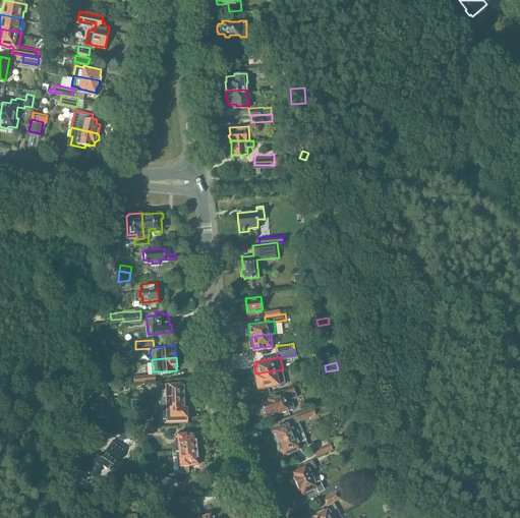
[(274,370),(255,373),(258,387),(277,384),(285,382),(283,369),(276,370),(274,370)]
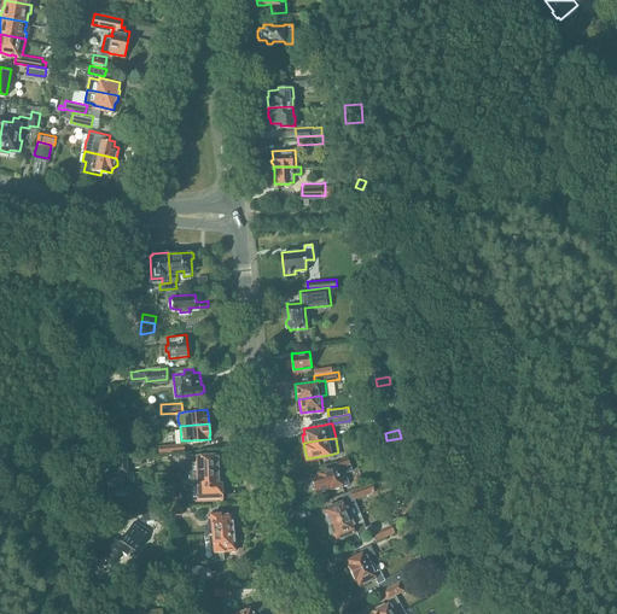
[(184,442),(159,444),(161,452),(185,450),(184,442)]
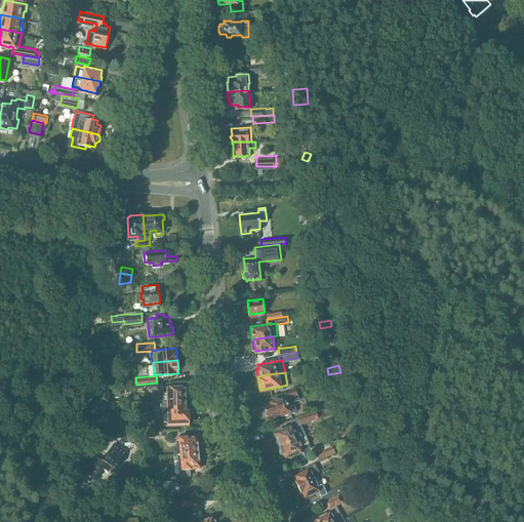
[(167,386),(162,386),(163,398),(168,398),(186,397),(186,395),(188,394),(188,389),(186,388),(186,386),(167,386)]
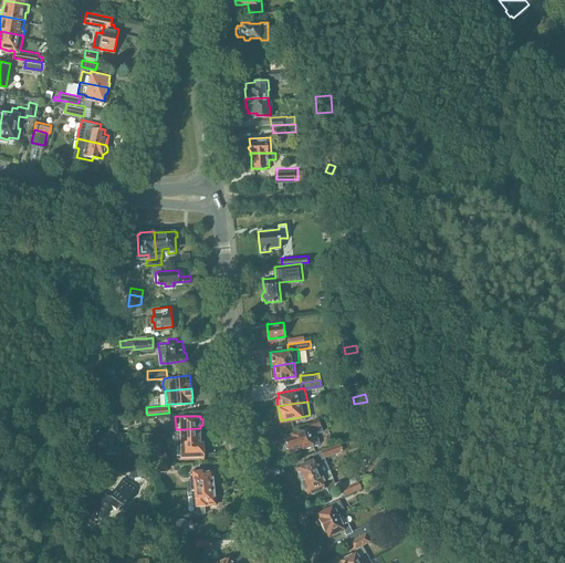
[(286,438),(284,439),(288,447),(289,447),(290,449),(303,445),(304,448),(314,444),(320,441),(316,431),(323,429),(318,417),(307,421),(310,427),(285,436),(286,438)]
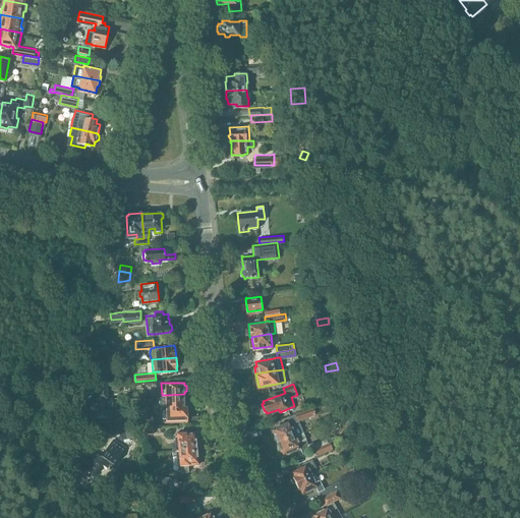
[(106,385),(94,385),(95,397),(104,397),(107,397),(106,385)]
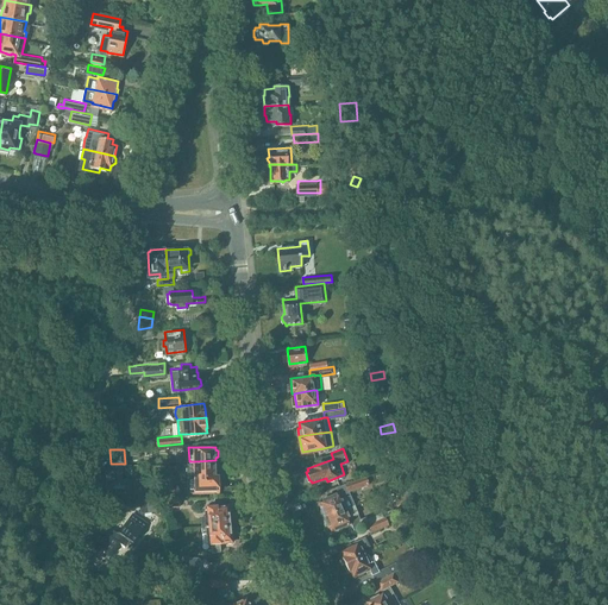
[(401,451),(393,453),(396,464),(405,460),(401,451)]
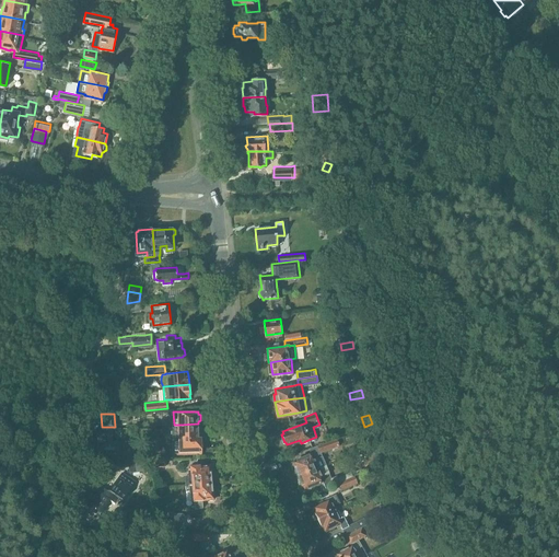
[(179,425),(174,425),(174,438),(179,438),(199,437),(199,431),(200,431),(200,426),(199,426),(198,424),(179,425)]
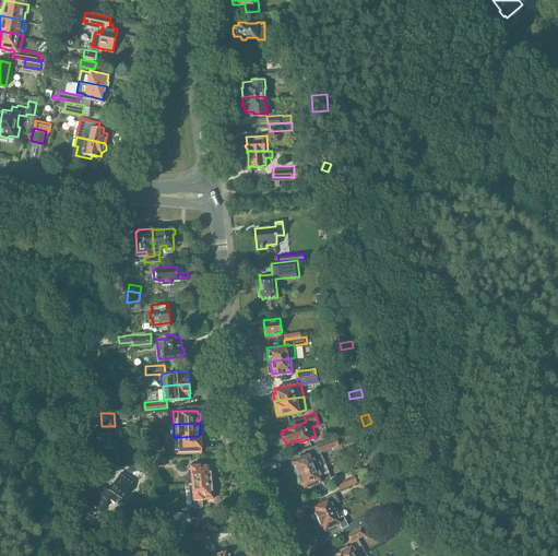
[(102,426),(97,426),(98,439),(113,439),(111,426),(102,426)]
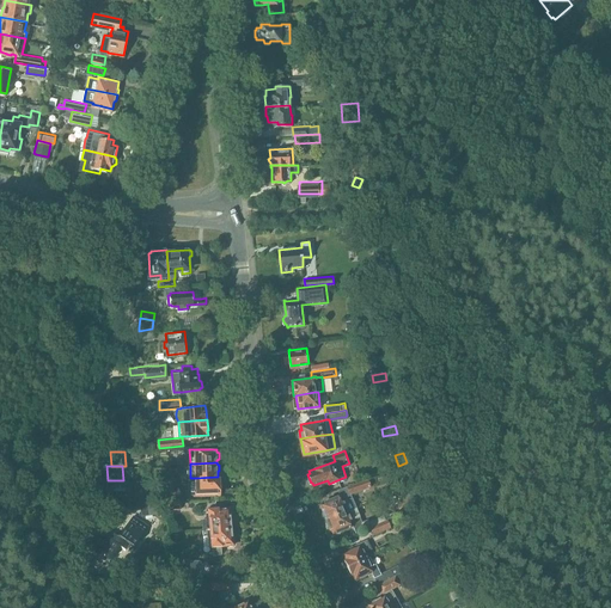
[(196,478),(190,478),(190,493),(196,492),(220,492),(220,477),(218,477),(196,478)]
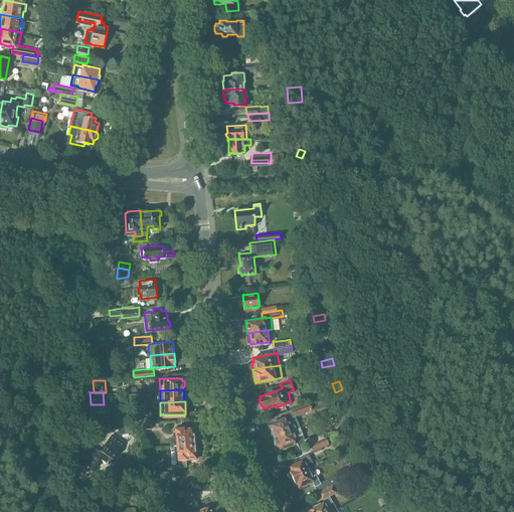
[(310,401),(292,407),(295,414),(296,414),(312,408),(310,401)]
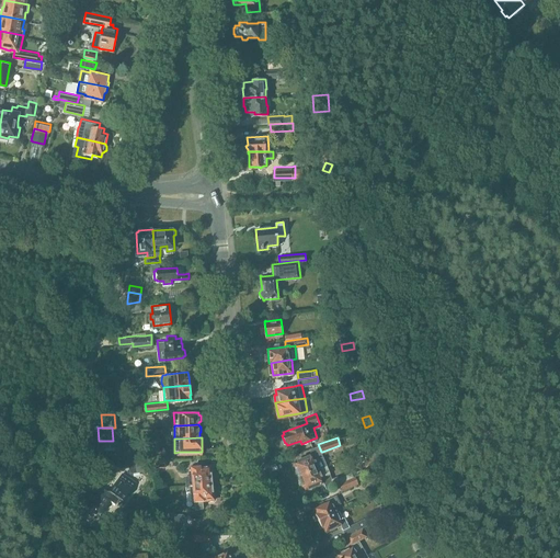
[(121,441),(95,442),(95,455),(121,454),(121,441)]
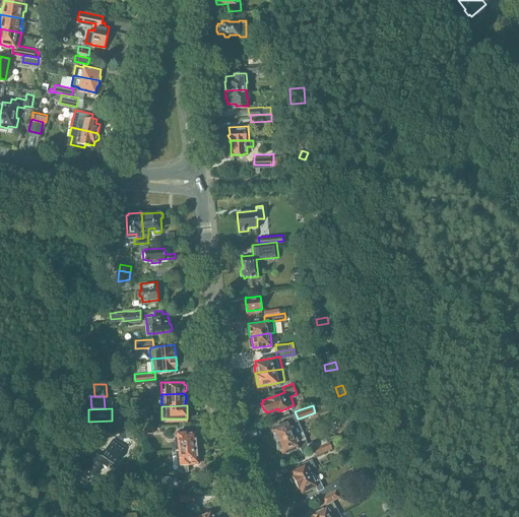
[(290,419),(272,428),(274,432),(274,433),(274,434),(274,435),(274,436),(275,439),(276,439),(277,440),(297,433),(303,430),(299,418),(298,418),(295,411),(288,414),(290,419)]
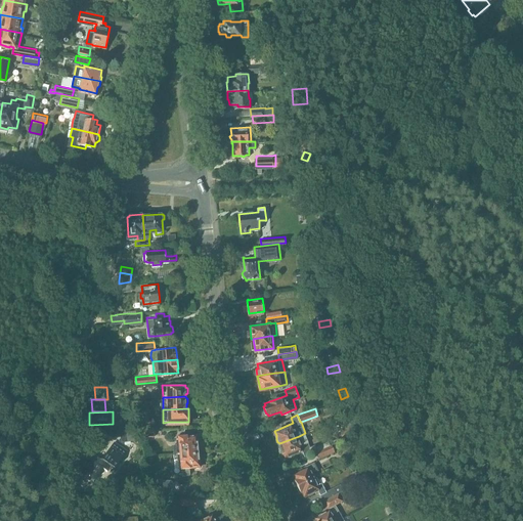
[(134,431),(121,432),(122,442),(135,440),(134,438),(137,437),(137,433),(134,433),(134,431)]
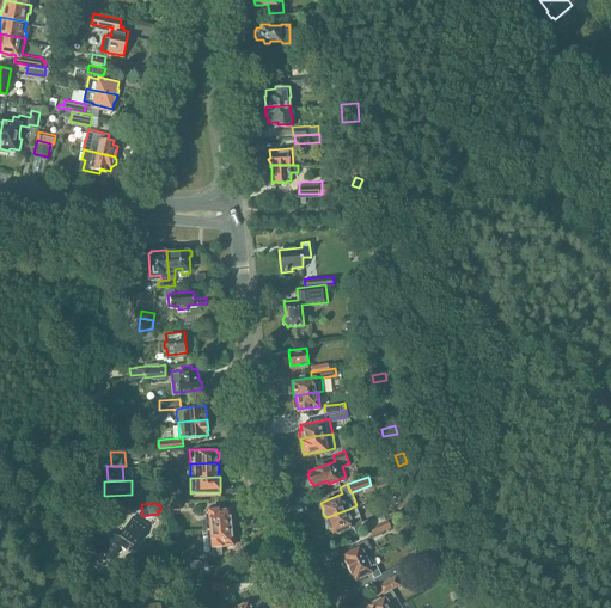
[(115,504),(115,514),(126,514),(126,504),(115,504)]
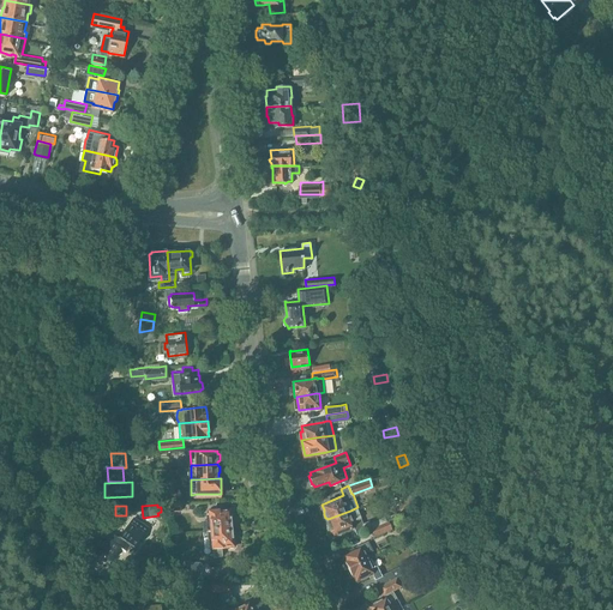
[(210,519),(203,519),(204,529),(230,526),(230,520),(232,520),(230,514),(233,512),(232,508),(230,507),(209,509),(210,519)]
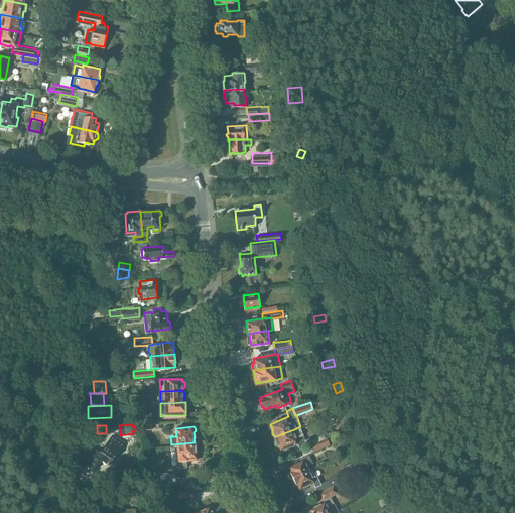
[(275,439),(276,442),(277,443),(278,444),(280,450),(298,442),(300,447),(313,442),(310,436),(305,438),(301,426),(300,426),(294,429),(275,436),(275,437),(275,438),(275,439)]
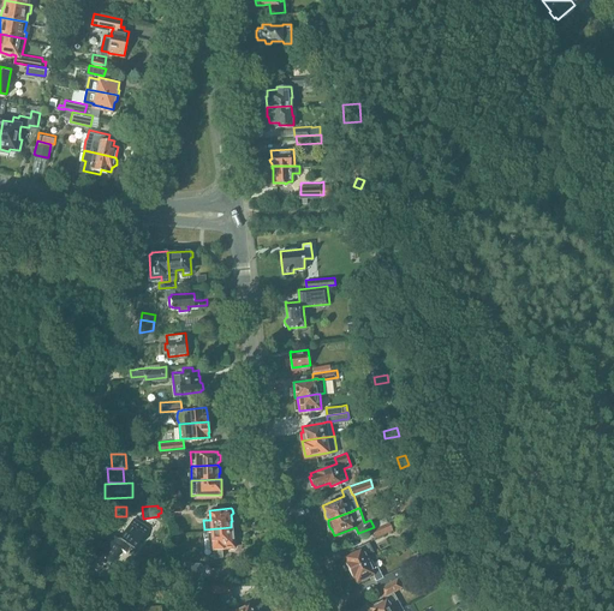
[(106,535),(96,551),(111,562),(121,546),(127,550),(131,545),(136,547),(145,533),(150,527),(142,521),(135,516),(120,537),(117,534),(112,540),(106,535)]
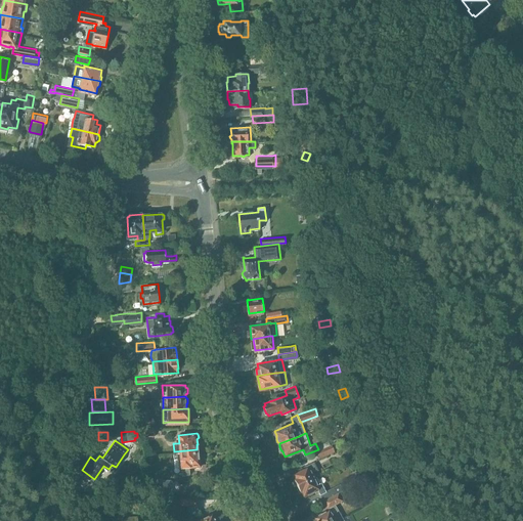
[(333,443),(318,449),(321,457),(336,450),(333,443)]
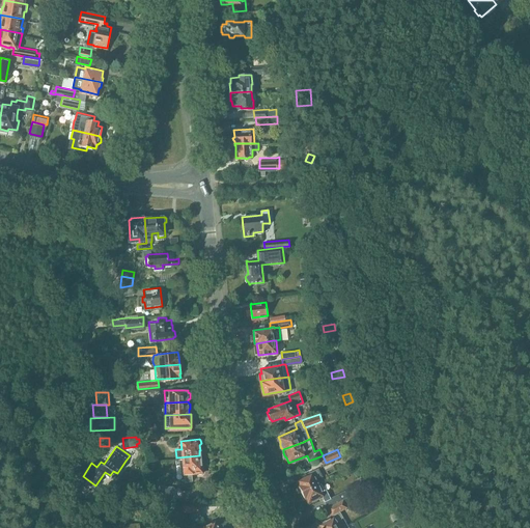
[(199,455),(176,457),(177,465),(180,465),(182,473),(184,472),(184,474),(185,474),(185,480),(193,479),(192,473),(202,472),(204,470),(203,467),(201,466),(201,460),(199,461),(199,455)]
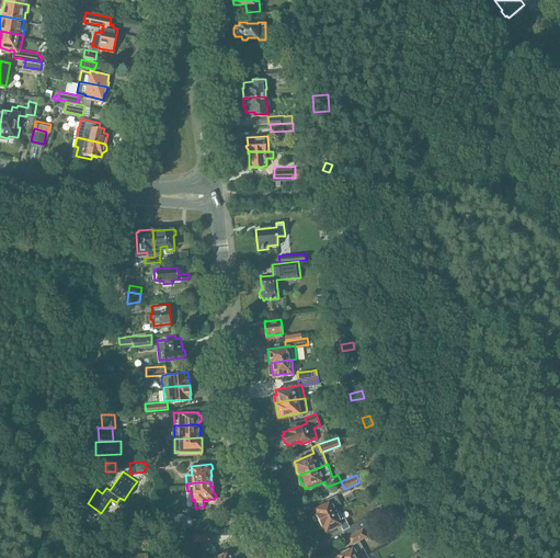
[(398,482),(391,486),(396,494),(402,491),(398,482)]
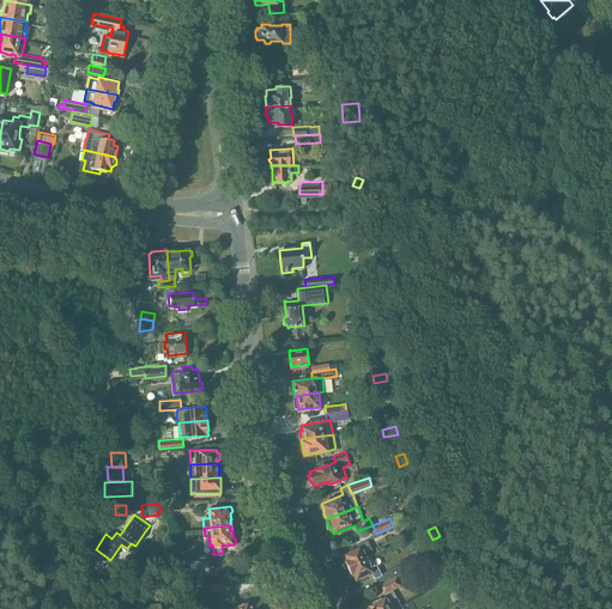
[(349,552),(344,554),(345,558),(345,559),(345,560),(344,561),(346,566),(349,566),(349,567),(370,556),(368,550),(371,549),(367,541),(359,544),(359,546),(347,550),(349,552)]
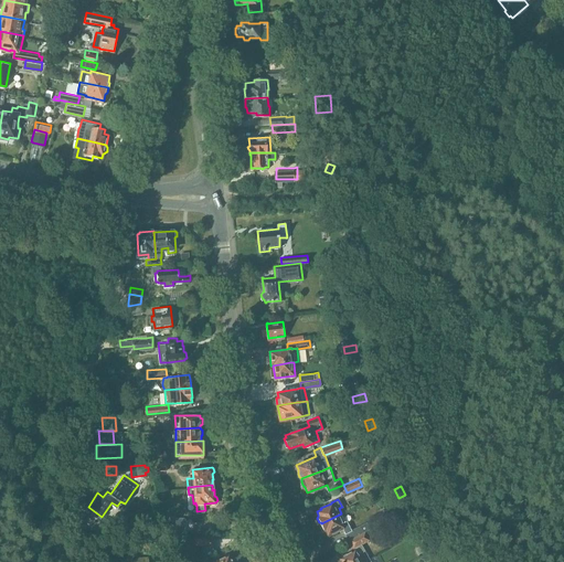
[(322,525),(321,525),(323,530),(325,529),(325,531),(326,530),(328,533),(332,531),(332,532),(344,527),(351,538),(364,530),(371,527),(368,520),(361,523),(351,528),(347,519),(344,520),(341,513),(321,523),(322,525)]
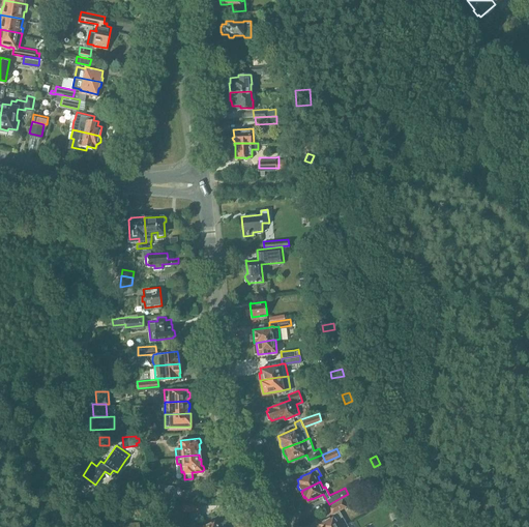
[(151,484),(151,496),(154,496),(163,496),(163,485),(152,484),(151,484)]
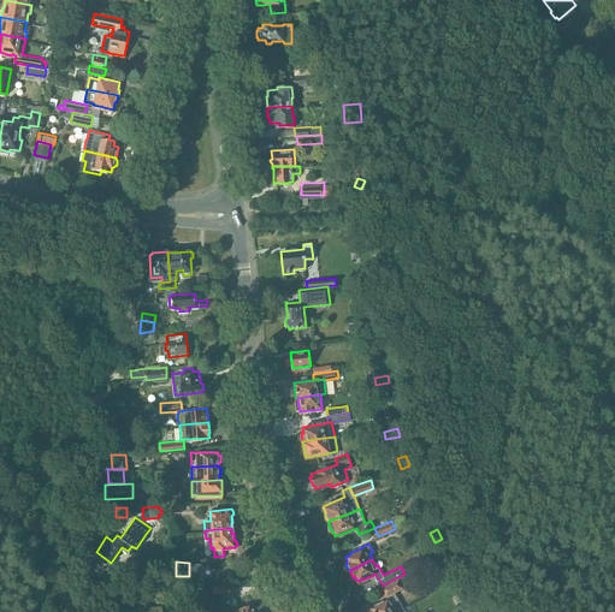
[(388,596),(370,607),(372,611),(394,611),(403,607),(403,606),(402,607),(392,590),(402,586),(397,577),(383,586),(388,596)]
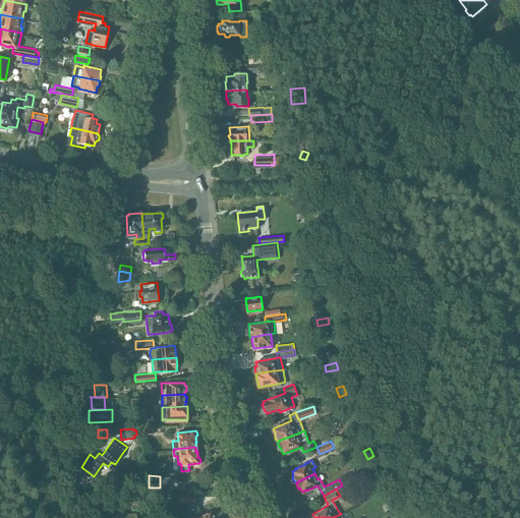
[(180,493),(180,500),(197,501),(197,494),(180,493)]
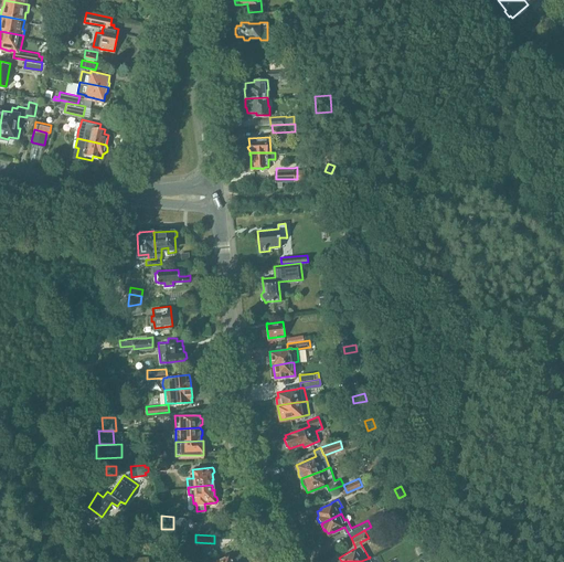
[(423,543),(422,550),(424,553),(433,548),(428,540),(423,543)]
